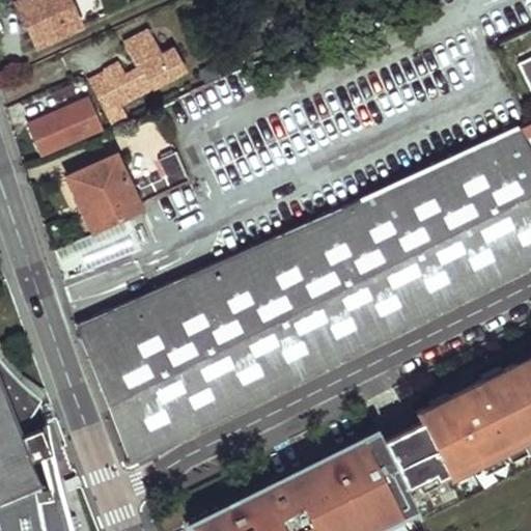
[(37,49),(81,28),(67,0),(28,0),(17,5),(37,49)]
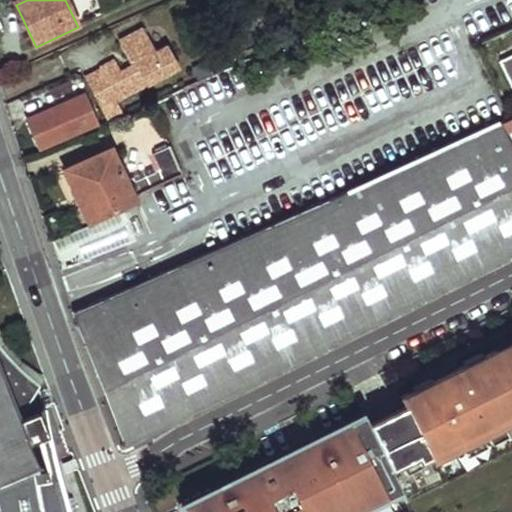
[(117,97),(182,68),(171,46),(158,51),(146,28),(122,39),(130,58),(135,56),(137,62),(123,68),(118,59),(103,66),(117,97)]
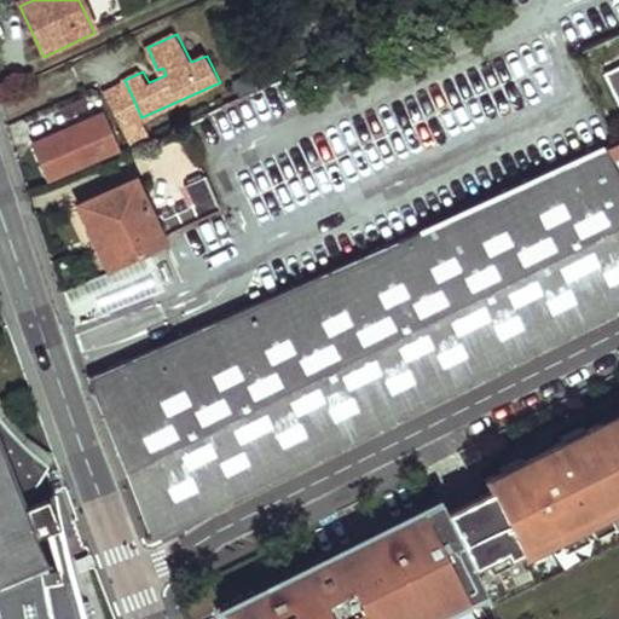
[(618,65),(602,74),(617,103),(618,100),(618,65)]
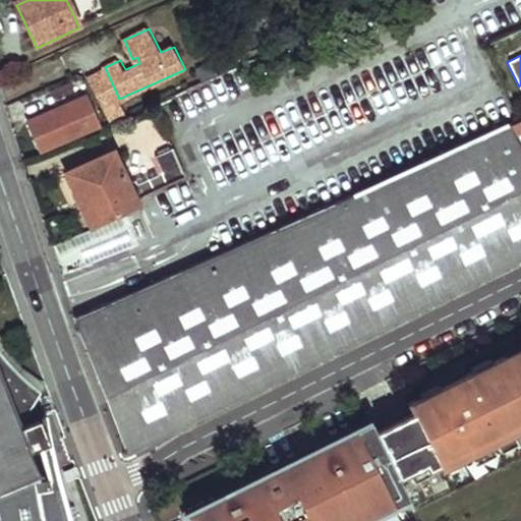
[(216,78),(218,78),(213,66),(199,71),(205,83),(216,78)]
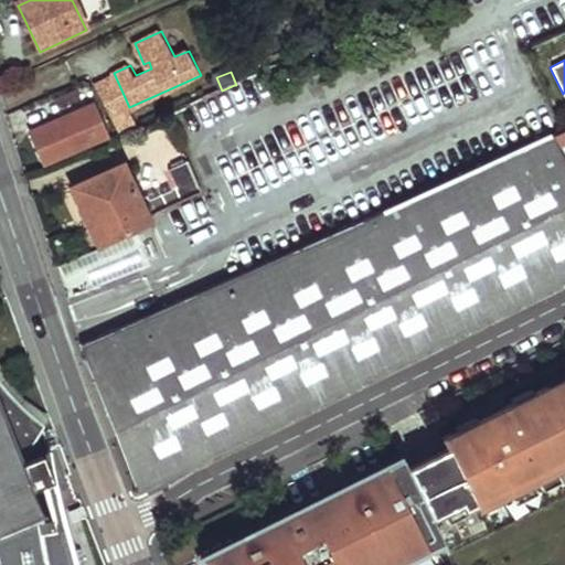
[(48,169),(112,140),(96,106),(32,134),(48,169)]
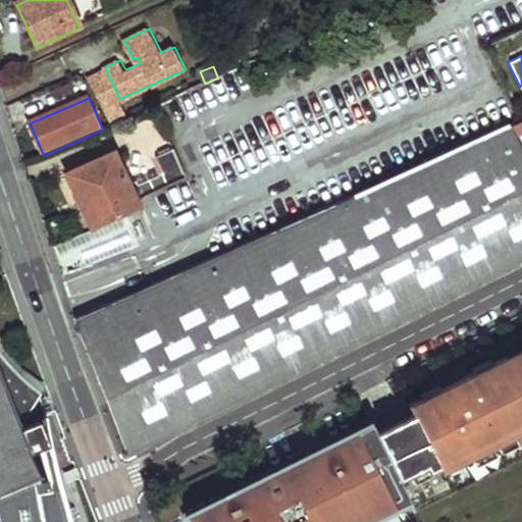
[(521,146),(521,117),(521,118),(511,123),(521,146)]
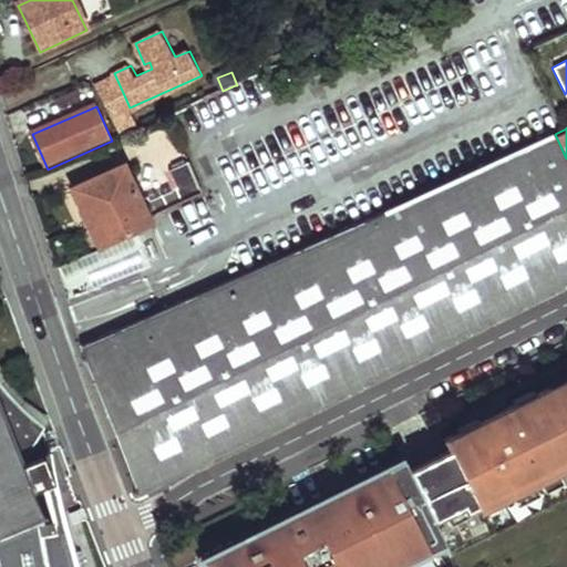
[(138,494),(566,280),(566,158),(555,134),(384,212),(247,275),(83,350),(138,494)]
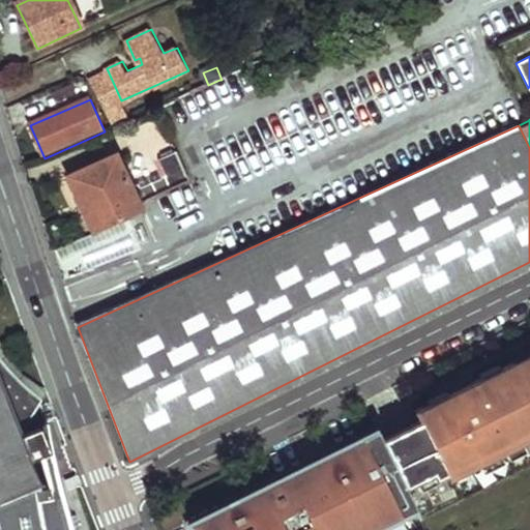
[(142,212),(140,207),(192,182),(190,180),(177,151),(159,159),(166,177),(133,193),(117,157),(68,178),(94,234),(99,232),(142,212)]
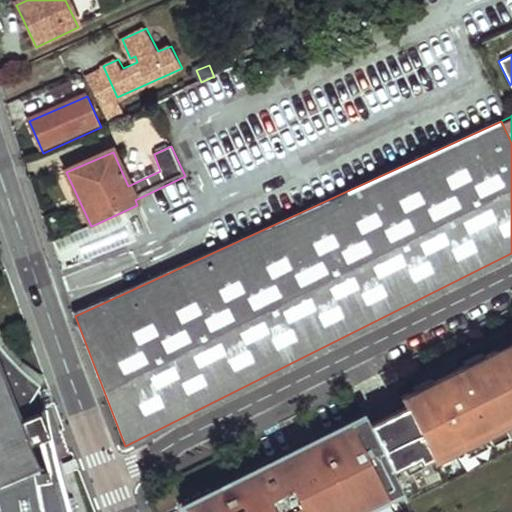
[(406,428),(378,442),(387,461),(399,455),(403,462),(418,455),(428,450),(430,455),(432,460),(505,423),(501,414),(511,408),(511,352),(500,358),(496,349),(459,368),(463,375),(429,382),(425,390),(419,393),(416,389),(401,396),(405,406),(397,410),(406,428)]
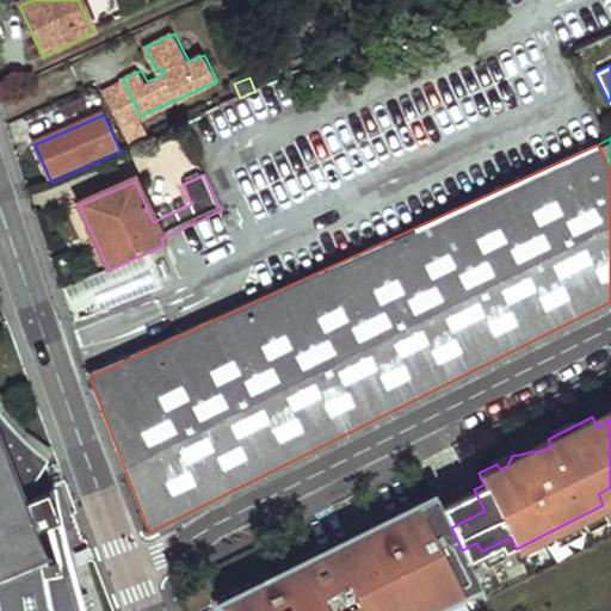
[(511,452),(497,464),(500,469),(507,466),(512,456),(553,448),(548,439),(545,434),(511,452)]
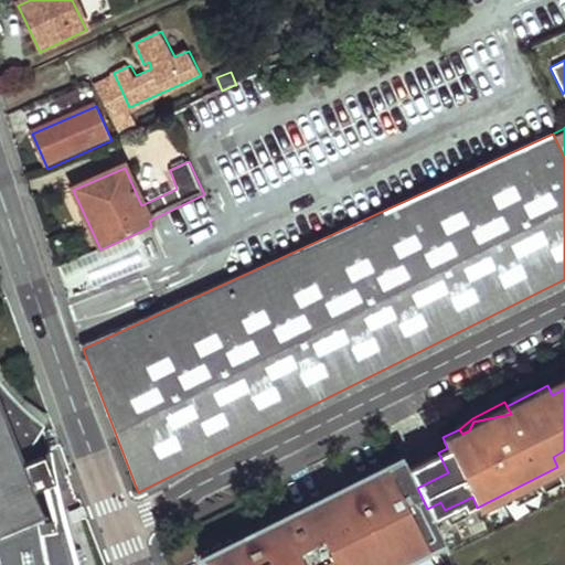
[(41,519),(0,412),(0,475),(16,520),(29,514),(30,519),(41,519)]
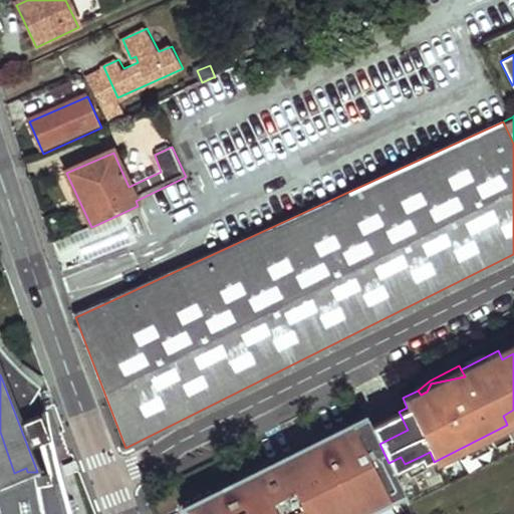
[(399,412),(370,426),(379,444),(408,430),(399,412)]
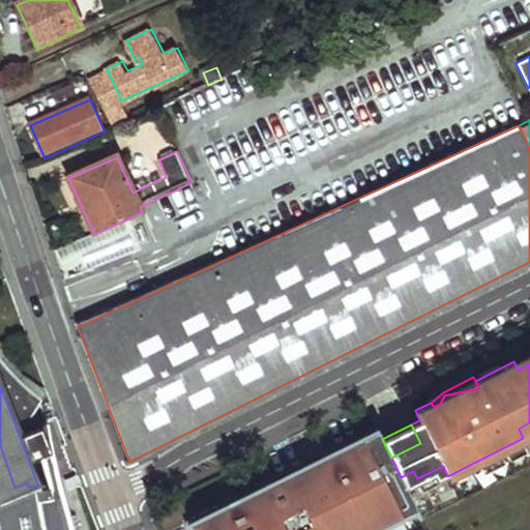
[(382,439),(377,430),(180,529),(367,529),(402,516),(396,506),(412,499),(405,484),(401,477),(391,458),(382,439)]
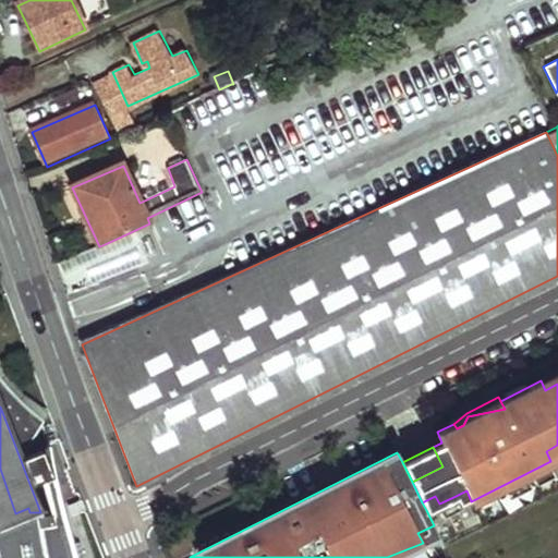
[(0,557),(70,557),(71,548),(65,547),(65,526),(60,526),(60,509),(40,512),(29,512),(28,508),(15,513),(0,469),(0,557)]
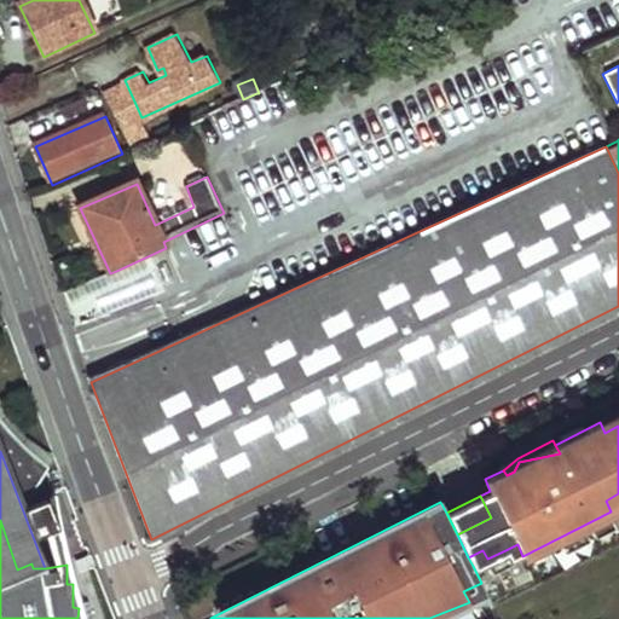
[(508,556),(520,550),(518,544),(505,550),(508,556)]
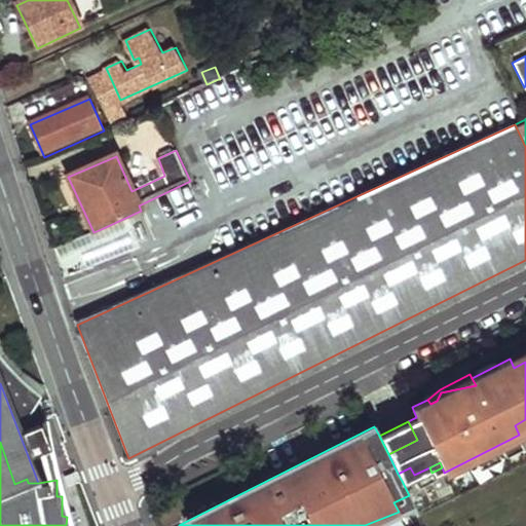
[(402,481),(414,475),(410,467),(398,474),(402,481)]
